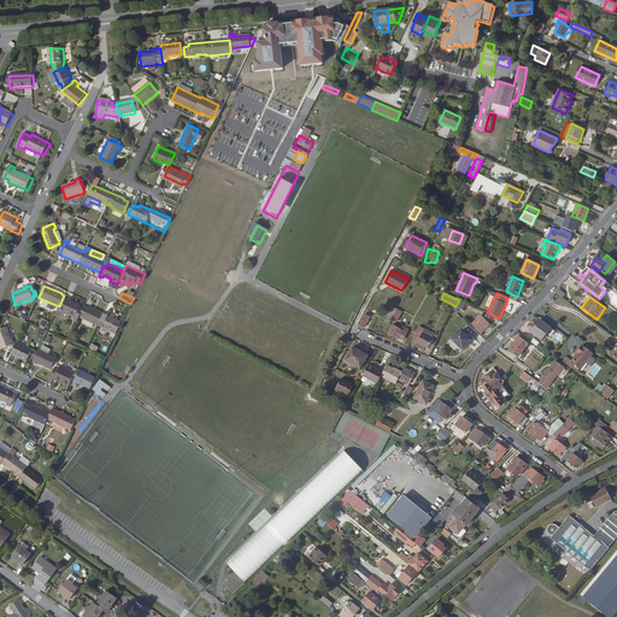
[(81,305),(63,298),(59,306),(56,315),(59,317),(60,315),(63,311),(69,313),(75,316),(74,319),(77,321),(78,319),(80,316),(84,317),(83,319),(84,319),(94,324),(98,327),(97,328),(101,330),(103,328),(116,335),(122,322),(89,306),(88,309),(84,306),(83,309),(80,307),(81,305)]
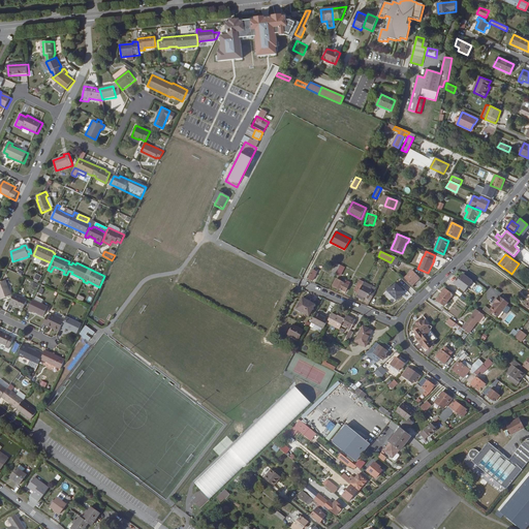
[(394,257),(391,262),(389,266),(393,268),(394,265),(397,266),(400,260),(394,257)]
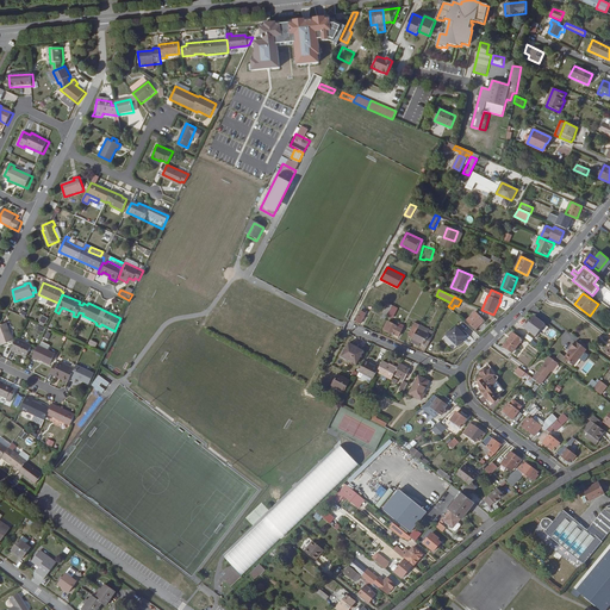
[(393,306),(388,315),(393,317),(398,309),(393,306)]
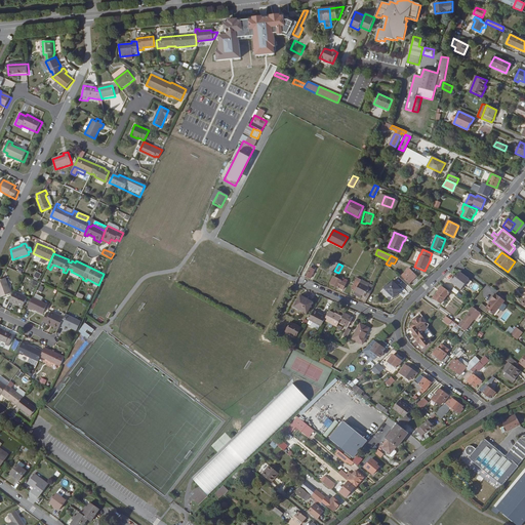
[(311,268),(306,277),(311,279),(315,270),(311,268)]
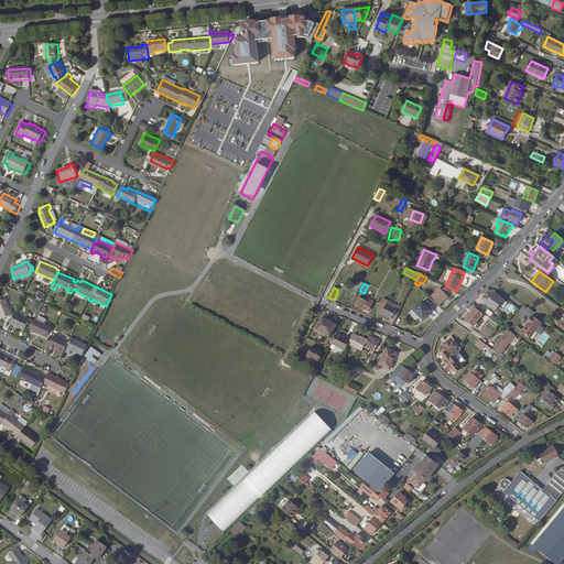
[(431,296),(441,305),(448,297),(440,288),(431,296)]
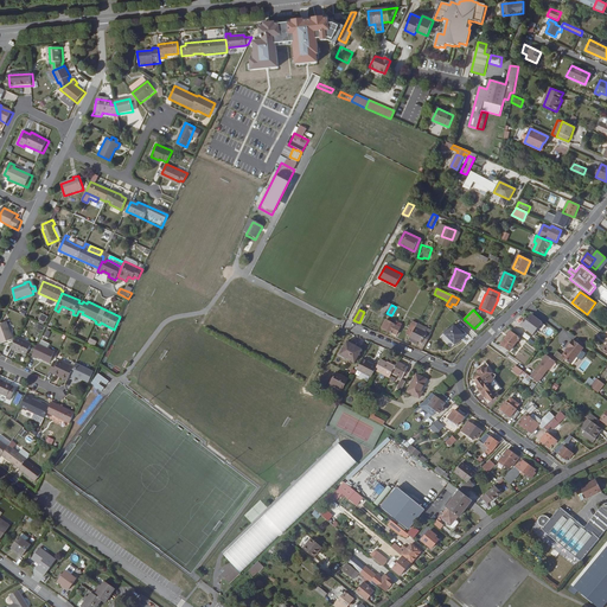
[(531,314),(528,320),(526,318),(521,325),(534,334),(542,323),(531,314)]
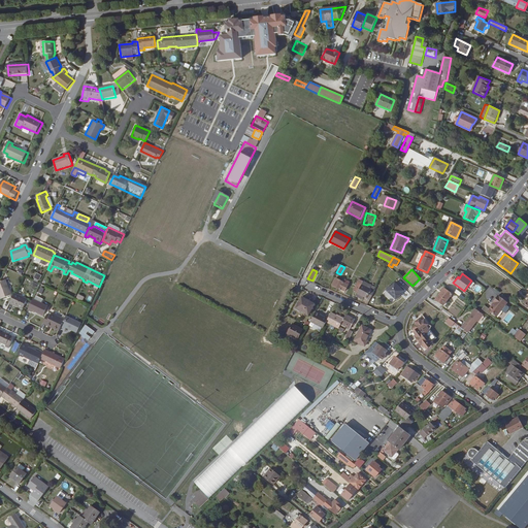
[(336,278),(349,285),(350,284),(348,283),(349,282),(337,275),(336,278)]
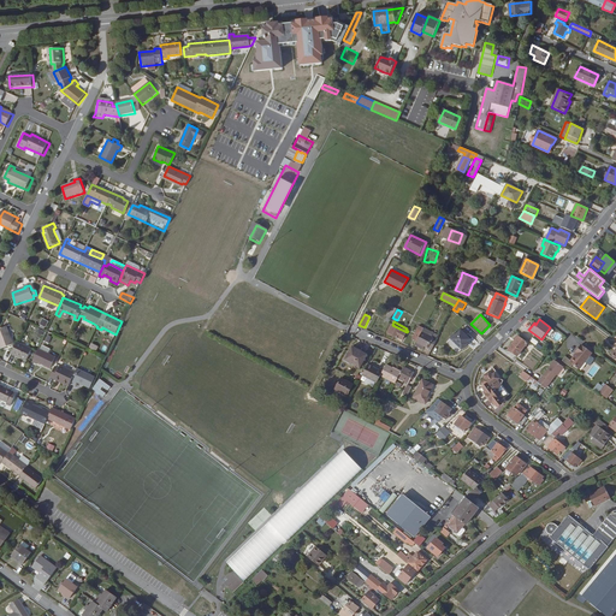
[(460,344),(472,332),(463,324),(451,335),(460,344)]
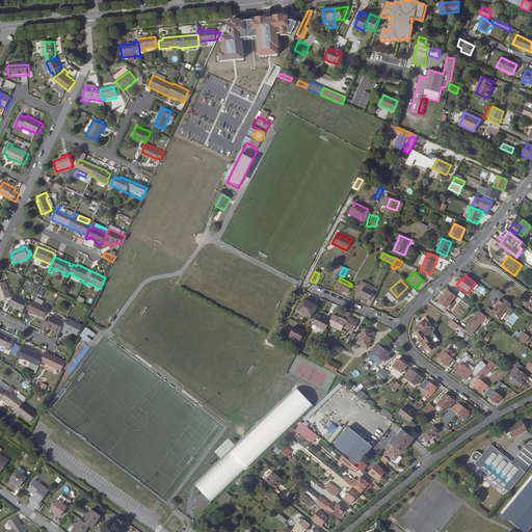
[(14,296),(5,281),(0,283),(0,295),(3,301),(14,296)]
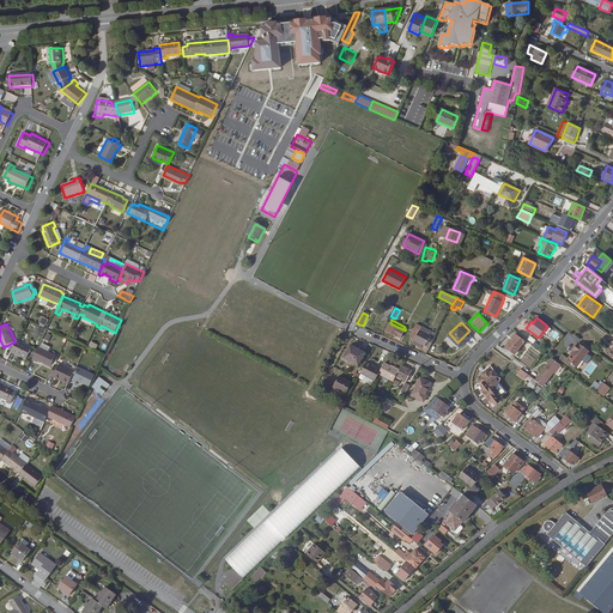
[(405,331),(390,323),(386,332),(396,337),(400,339),(405,331)]
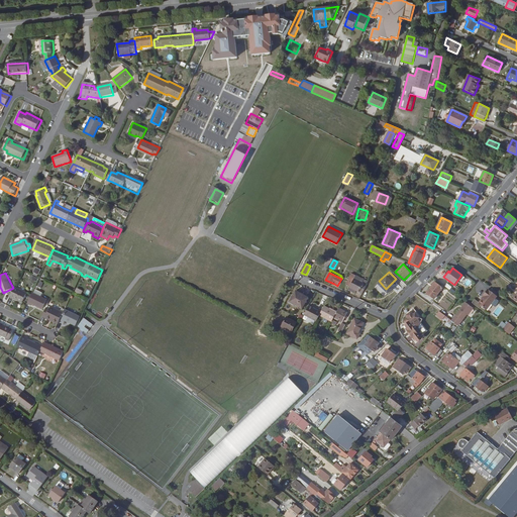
[(350,287),(356,276),(351,273),(345,285),(350,287)]
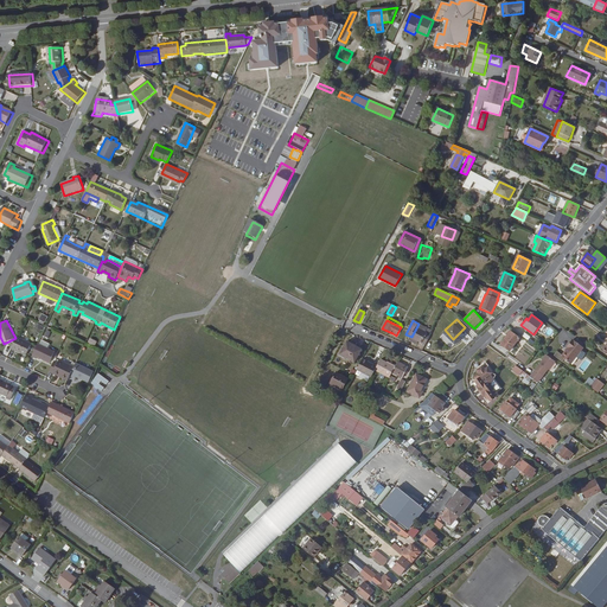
[(419,324),(411,337),(409,340),(416,344),(417,342),(426,345),(433,331),(419,324)]
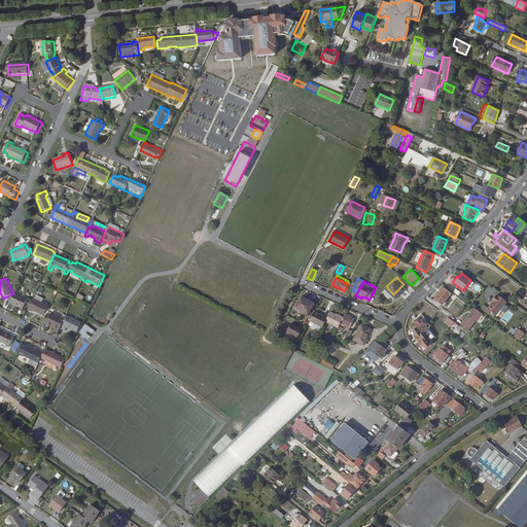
[(444,287),(434,299),(443,305),(452,293),(444,287)]
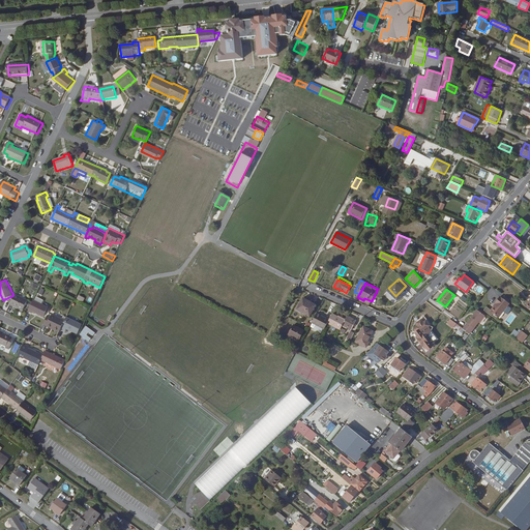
[(15,295),(9,305),(23,312),(28,301),(15,295)]
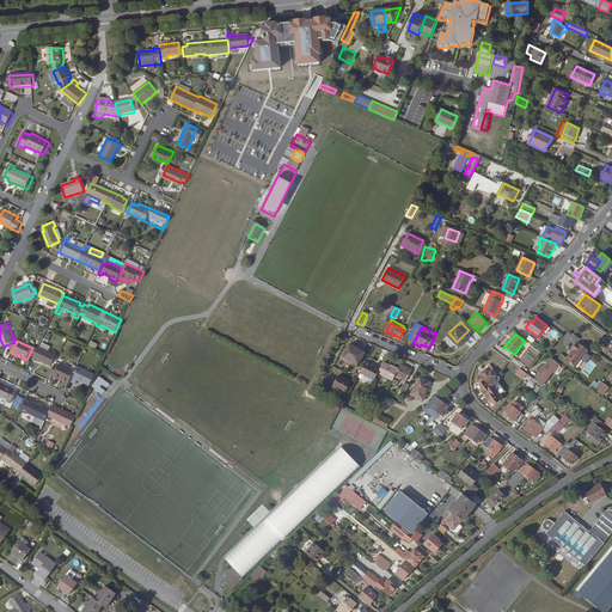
[(570,354),(567,360),(576,367),(582,360),(587,353),(588,350),(587,349),(581,344),(577,342),(571,350),(573,350),(573,352),(570,354)]
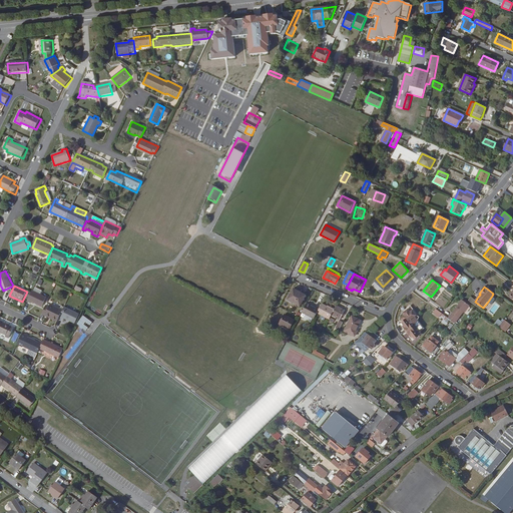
[(306,296),(294,289),(288,300),(300,307),(306,296)]
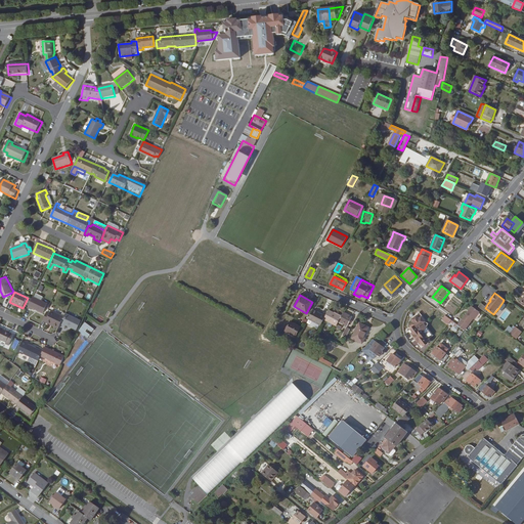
[(47,304),(33,297),(28,308),(32,310),(32,309),(43,314),(47,304)]
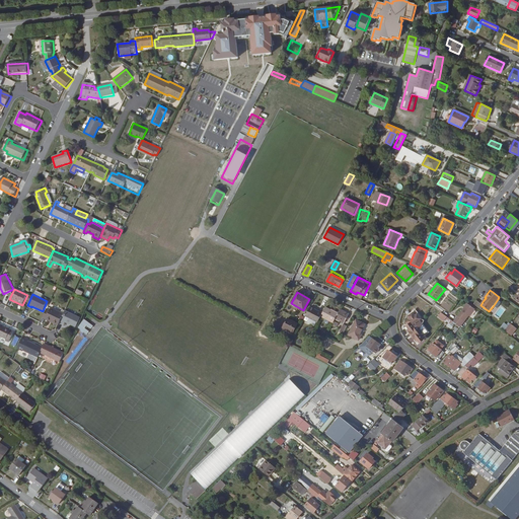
[(467,303),(453,321),(461,326),(469,316),(475,309),(467,303)]
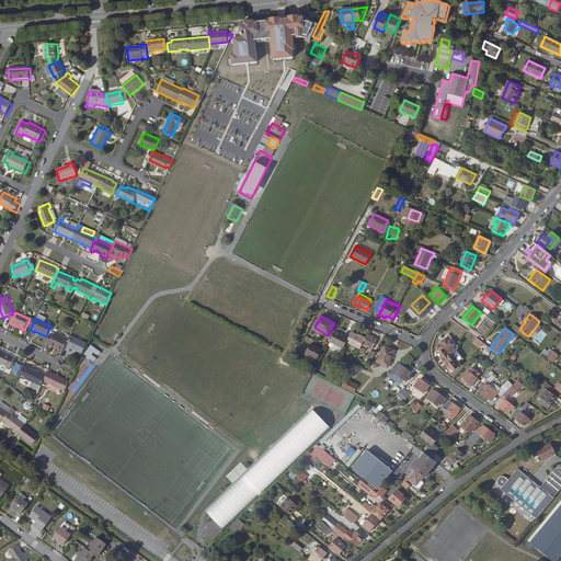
[(346,342),(348,339),(335,331),(330,342),(343,350),(346,342)]
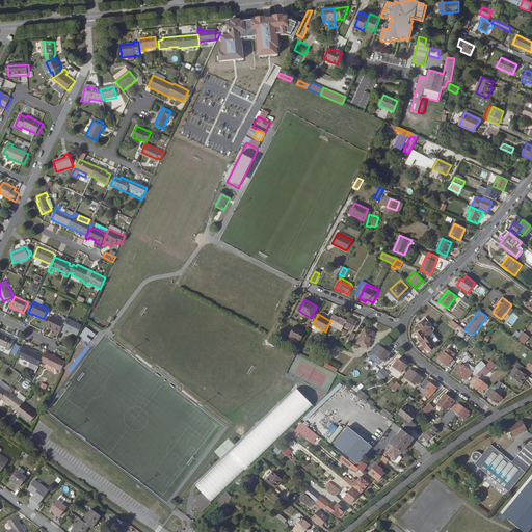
[(342,331),(344,326),(347,322),(334,315),(330,321),(328,324),(342,331)]
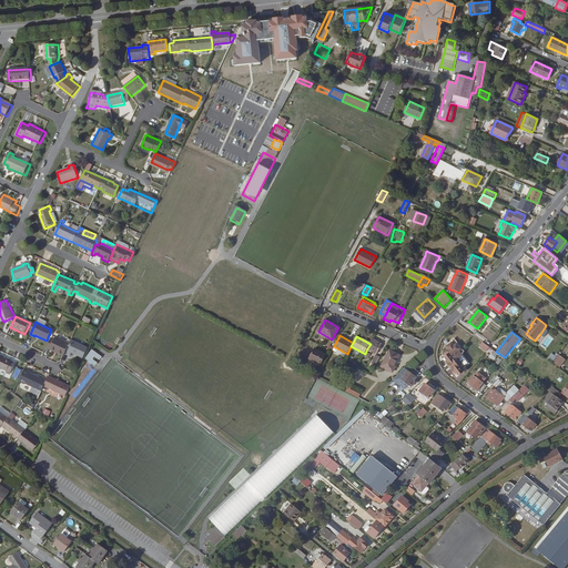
[(69,344),(54,337),(54,340),(51,338),(47,348),(50,350),(51,348),(58,351),(57,353),(63,356),(66,353),(69,344)]
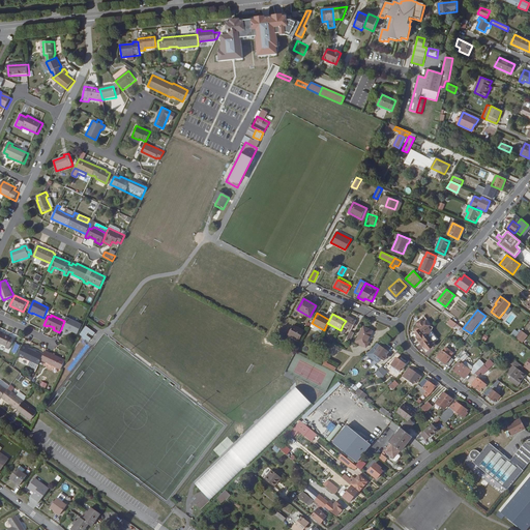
[(346,321),(343,325),(351,330),(356,320),(348,316),(346,321)]
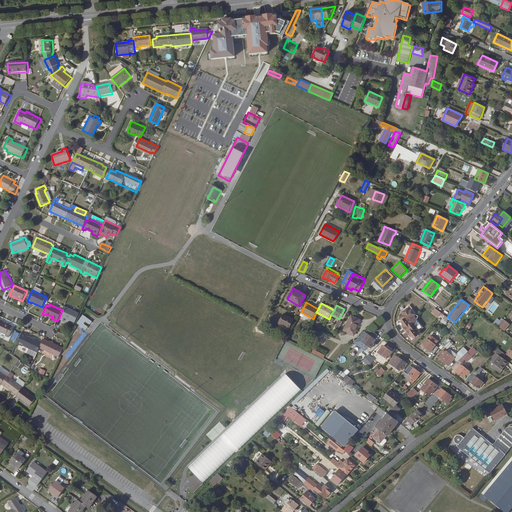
[(75,323),(79,314),(64,307),(62,310),(59,318),(64,320),(64,319),(75,323)]
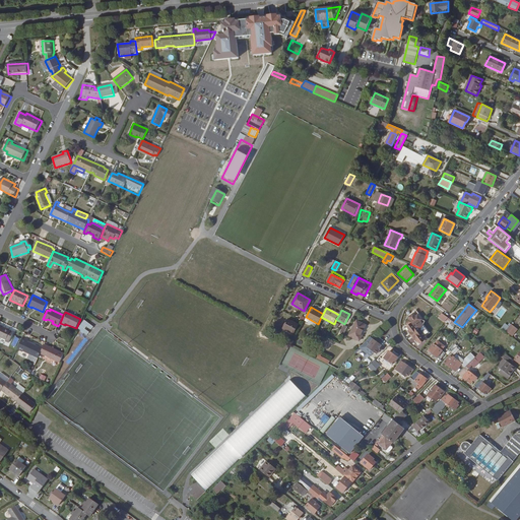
[(445,322),(447,320),(449,318),(442,313),(439,317),(445,322)]
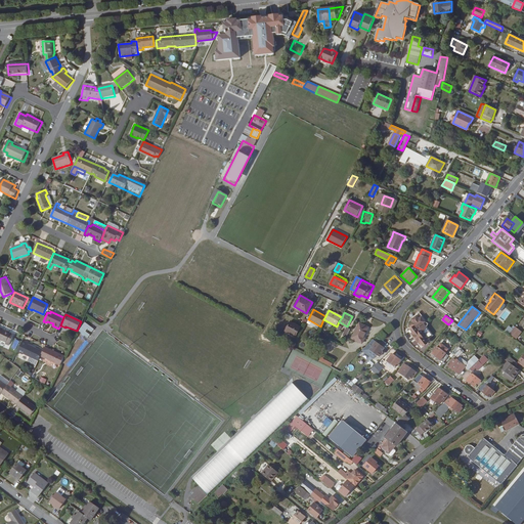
[(424,333),(424,332),(429,323),(426,322),(422,316),(419,318),(417,316),(411,319),(412,321),(409,324),(410,326),(411,329),(410,330),(412,333),(411,334),(416,339),(424,333)]
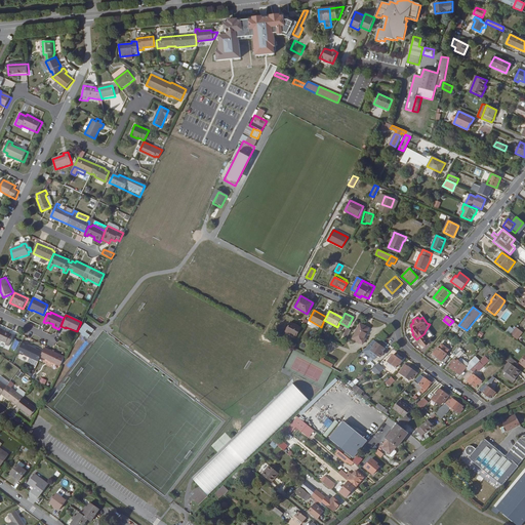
[(291,322),(286,332),(296,337),(301,328),(291,322)]
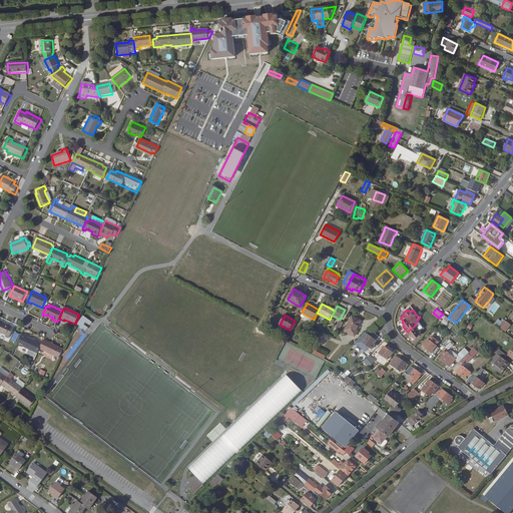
[(352,317),(345,331),(355,337),(358,331),(356,331),(361,321),(352,317)]
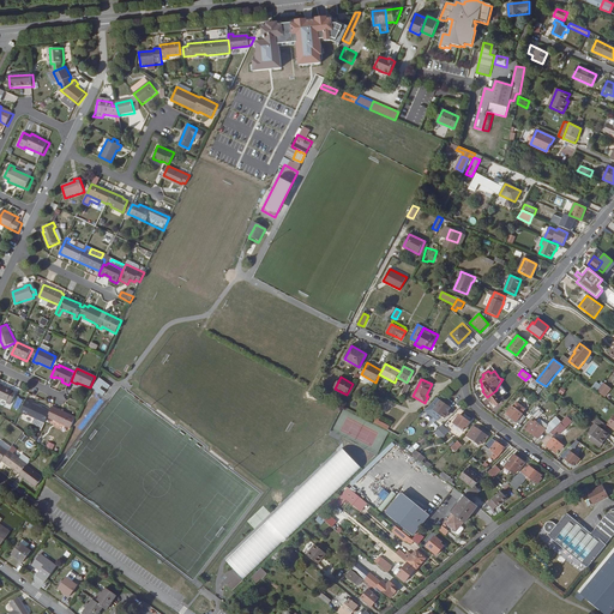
[(97,392),(104,397),(113,386),(107,381),(97,392)]
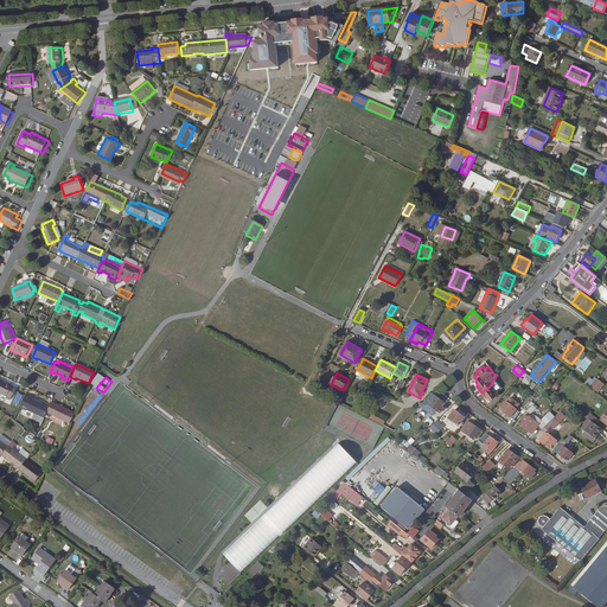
[(0,394),(11,398),(17,387),(0,379),(0,394)]
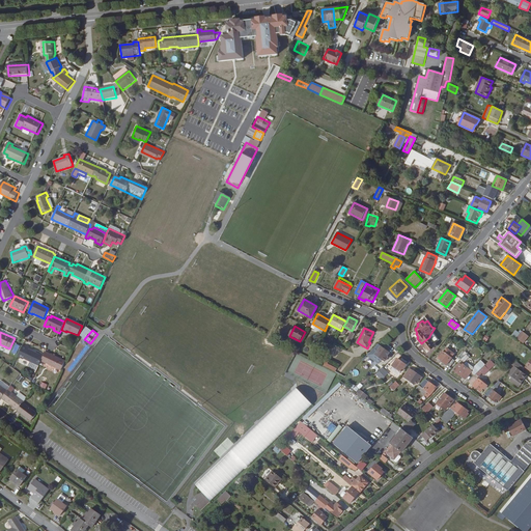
[(522,332),(516,339),(523,343),(528,336),(522,332)]
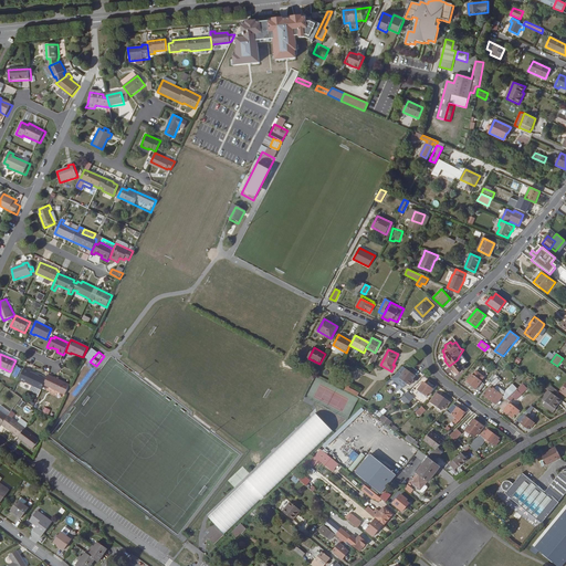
[(458,359),(449,366),(454,373),(454,371),(458,375),(465,368),(458,358),(458,359)]
